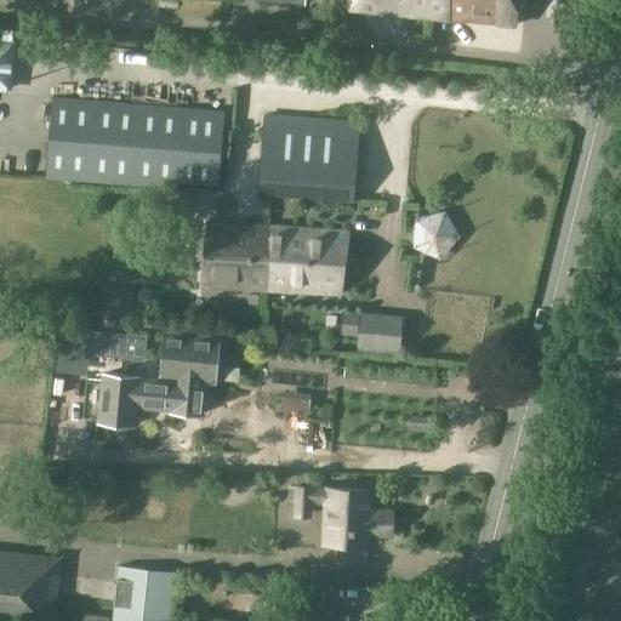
[(443,18),(444,0),(349,0),(349,9),(443,18)]
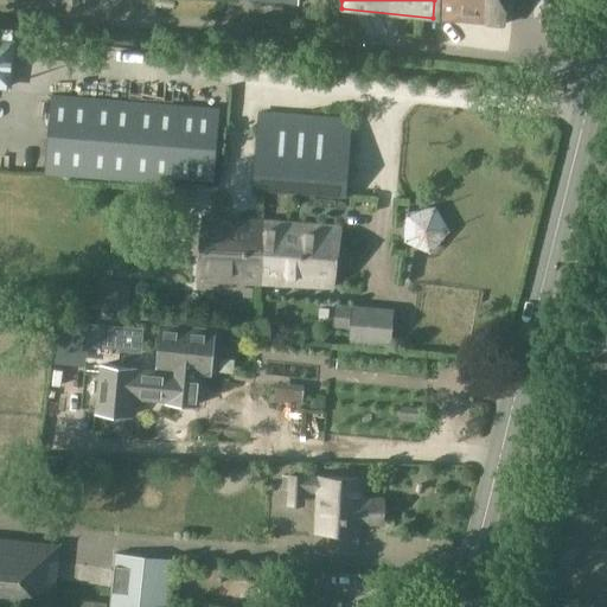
[(434,0),(433,18),(506,25),(509,0),(434,0)]
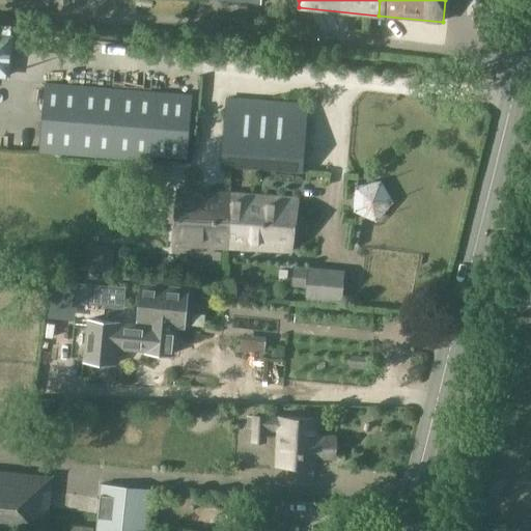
[(0,78),(10,79),(14,36),(10,36),(0,35),(0,78)]
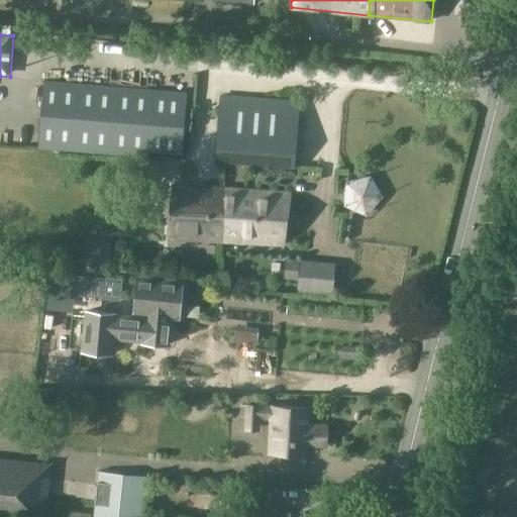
[(44,82),(38,147),(147,157),(147,151),(182,154),(187,94),(44,82)]
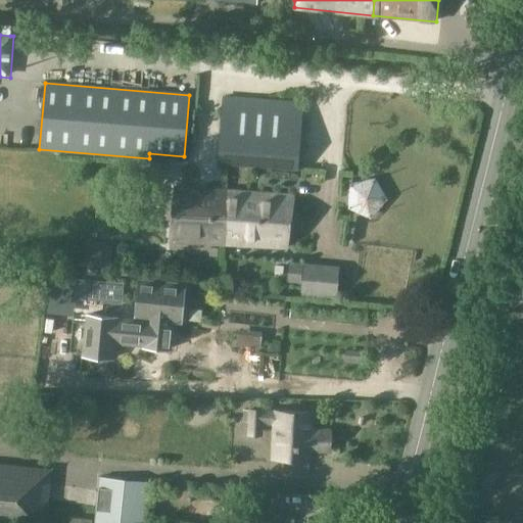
[(218,164),(296,171),(301,105),(223,99),(218,164)]
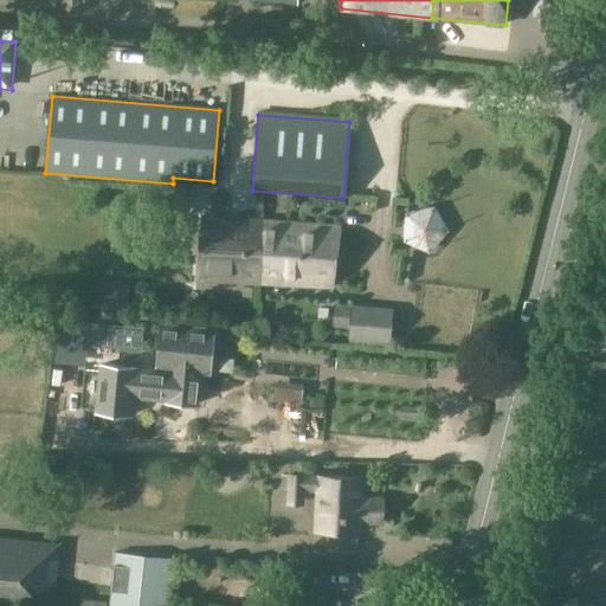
[(259,223),(202,219),(198,282),(260,285),(263,249),(258,247),(259,223)]
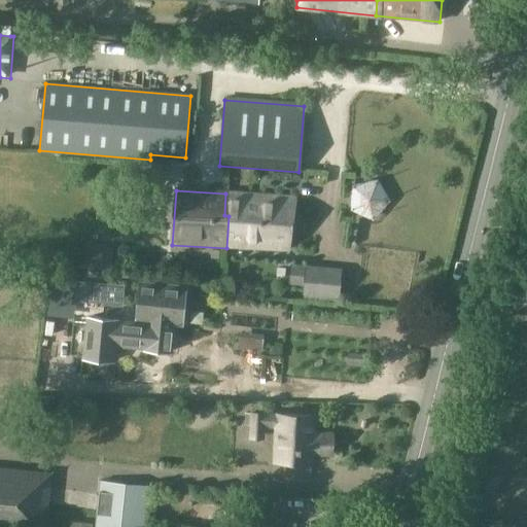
[(224,215),(229,216),(226,248),(290,251),(296,200),(225,194),(224,215)]
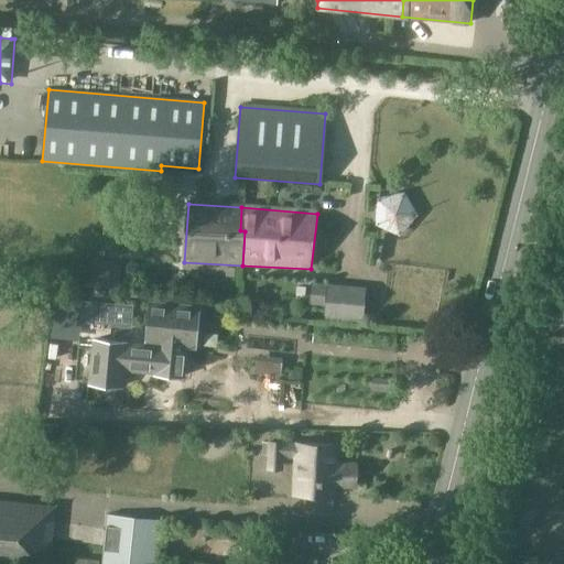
[(121,264),(93,262),(90,285),(119,288),(121,264)]
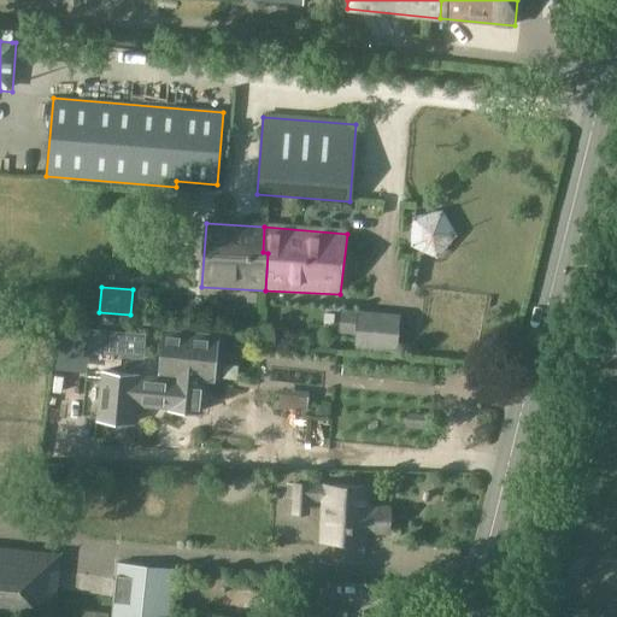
[(397,348),(400,317),(359,313),(357,345),(397,348)]
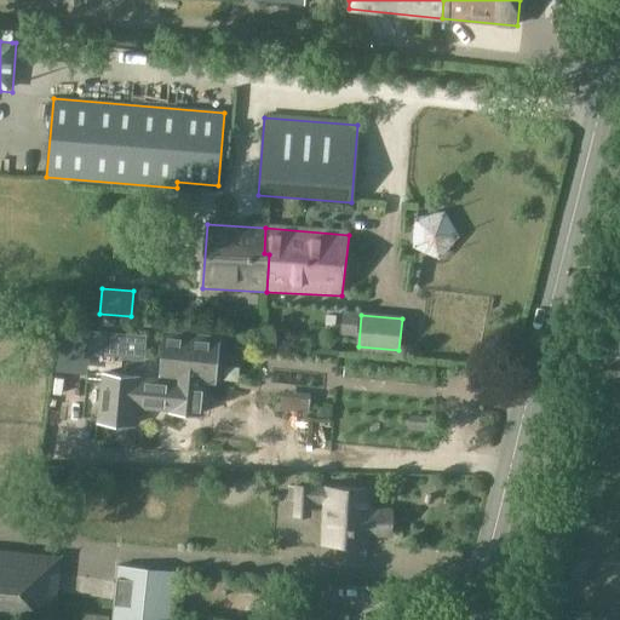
[(91,333),(89,369),(122,372),(124,357),(143,359),(145,337),(91,333)]
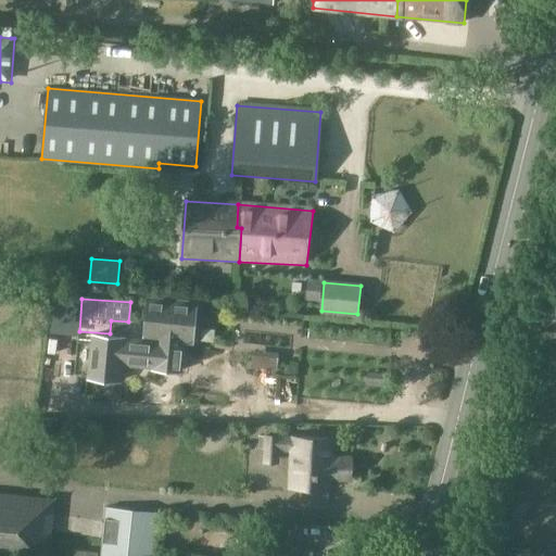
[(142,344),(155,345),(154,367),(180,369),(182,341),(192,342),(197,342),(197,341),(198,327),(199,324),(193,324),(196,303),(149,299),(146,299),(142,340),(142,344)]
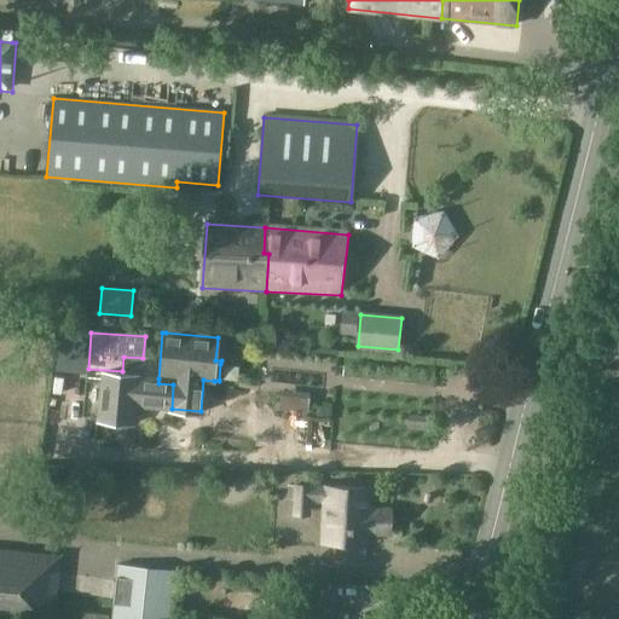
[(136,406),(172,409),(173,385),(158,383),(158,379),(142,377),(140,382),(103,379),(98,421),(134,424),(136,406)]
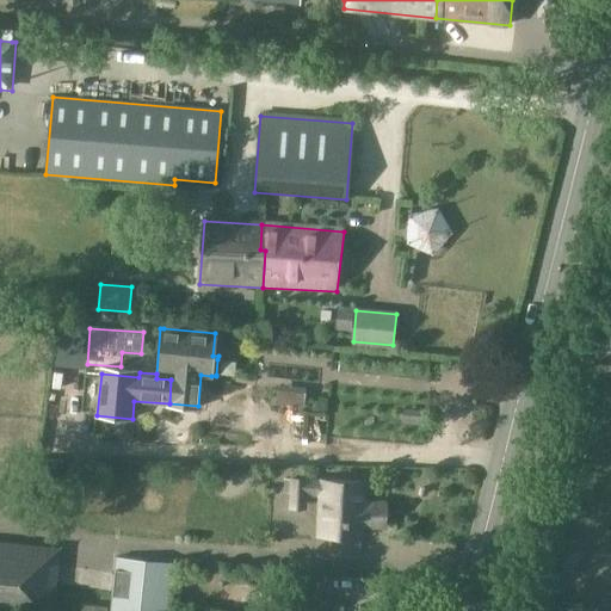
[(319,536),(364,538),(364,526),(386,528),(387,504),(365,503),(366,482),(321,480),(321,481),(292,480),(291,494),(321,495),(319,536)]
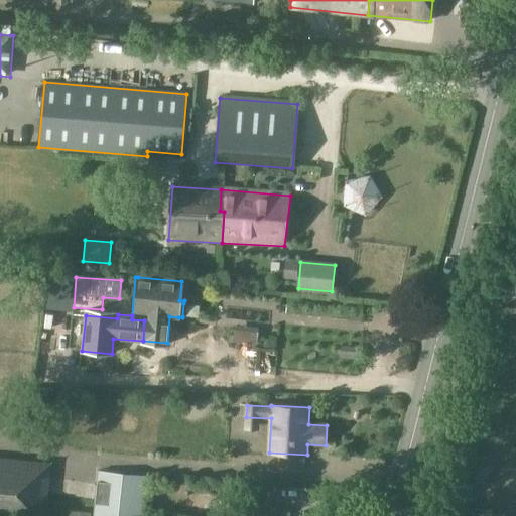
[(0,515),(45,515),(47,494),(37,493),(39,477),(49,478),(50,464),(0,458),(0,515)]
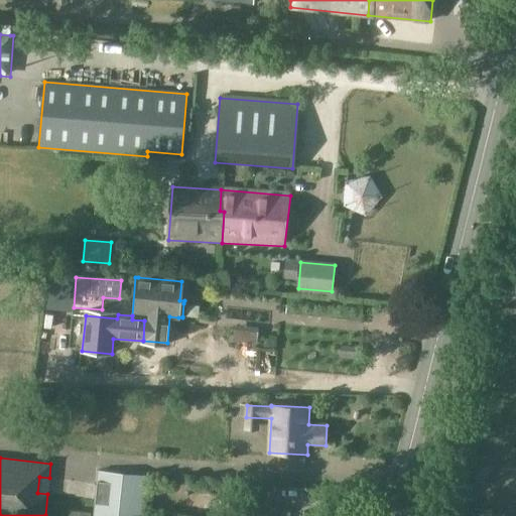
[(143,515),(148,474),(100,469),(94,515),(143,515)]
